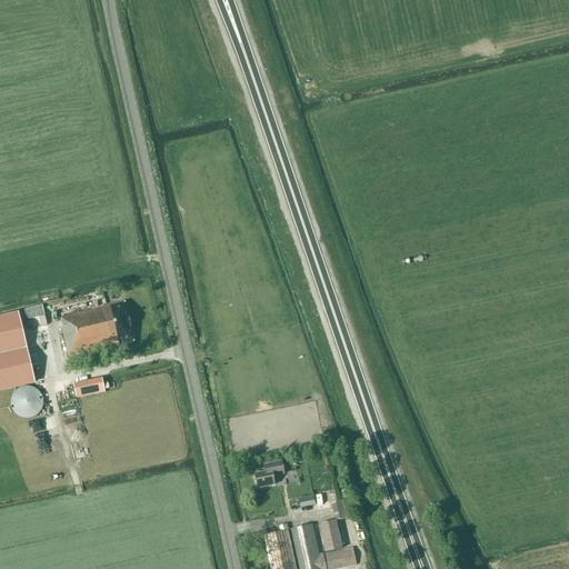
[(133,342),(123,302),(61,317),(63,328),(61,328),(68,357),(133,342)]
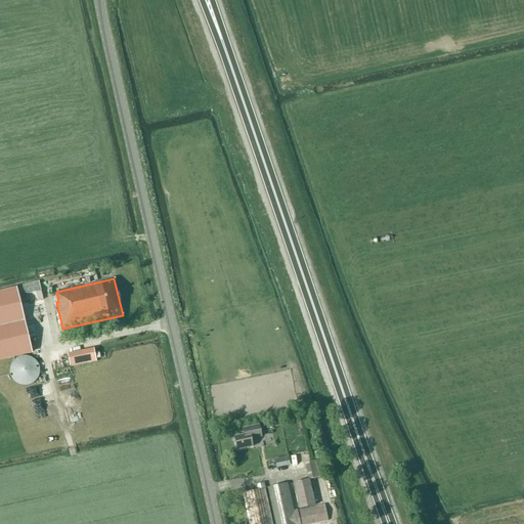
[(29,303),(43,300),(38,281),(25,285),(29,303)]
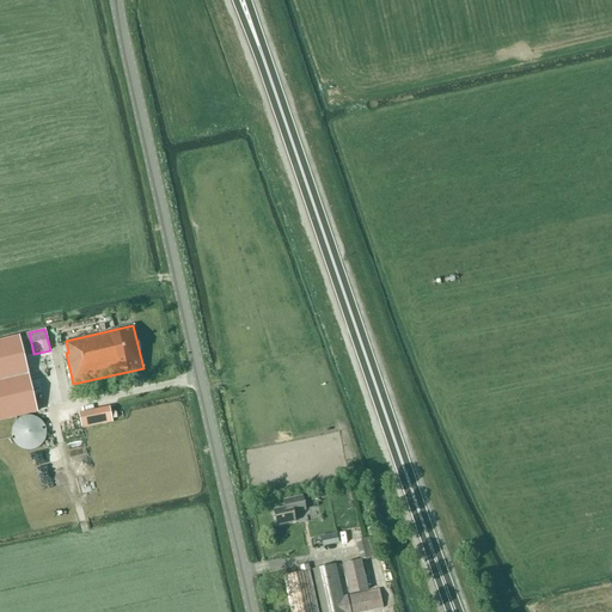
[(0,421),(36,412),(18,337),(0,341),(0,421)]
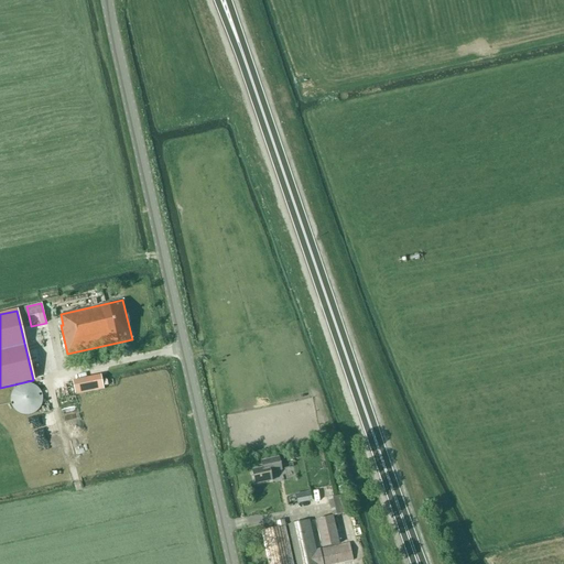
[(102,377),(74,380),(75,393),(104,391),(102,377)]
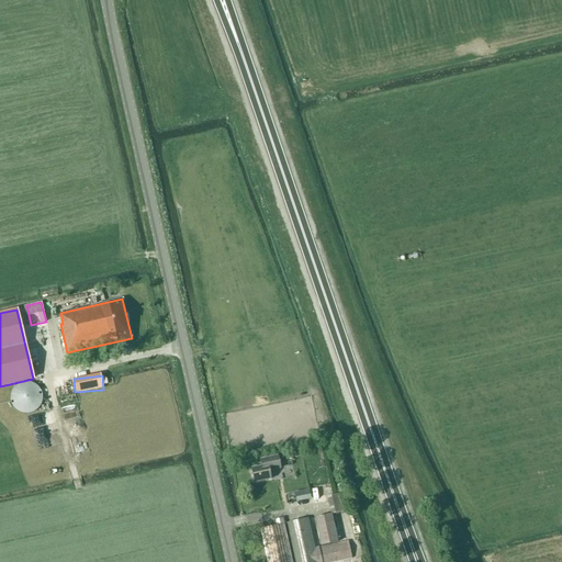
[(10,396),(10,397),(10,400),(11,401),(11,402),(11,403),(12,404),(12,406),(13,406),(13,407),(15,409),(17,411),(18,412),(20,413),(21,413),(22,414),(23,414),(24,414),(26,414),(27,414),(29,414),(30,414),(32,413),(34,413),(35,412),(36,411),(38,409),(40,408),(40,407),(41,406),(42,404),(43,403),(43,402),(43,401),(43,400),(43,397),(43,396),(43,394),(43,392),(42,391),(41,390),(41,389),(40,388),(38,386),(37,385),(36,384),(34,383),(33,382),(32,382),(30,381),(29,381),(26,381),(25,381),(24,381),(22,382),(21,382),(20,383),(18,383),(17,384),(15,385),(14,386),(13,388),(13,389),(12,390),(11,391),(11,393),(10,394),(10,396)]
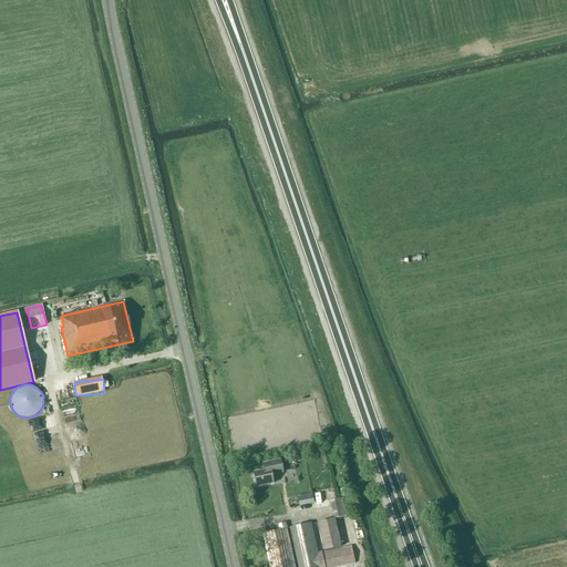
[(271,475),(282,472),(280,460),(261,464),(264,471),(253,473),(256,486),(274,483),(271,475)]
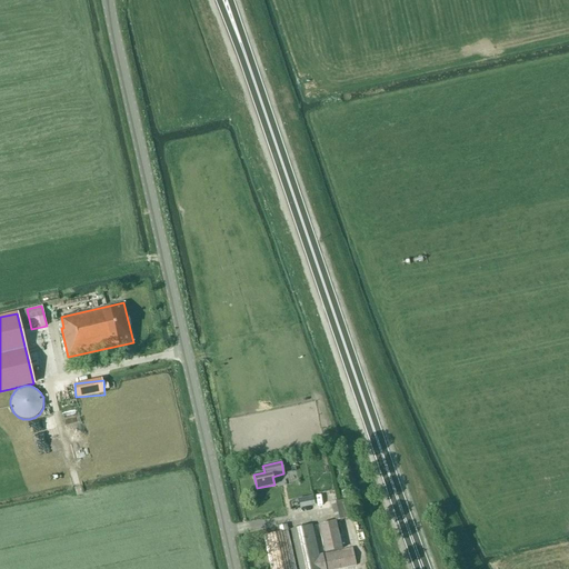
[(347,518),(342,500),(330,503),(335,521),(347,518)]
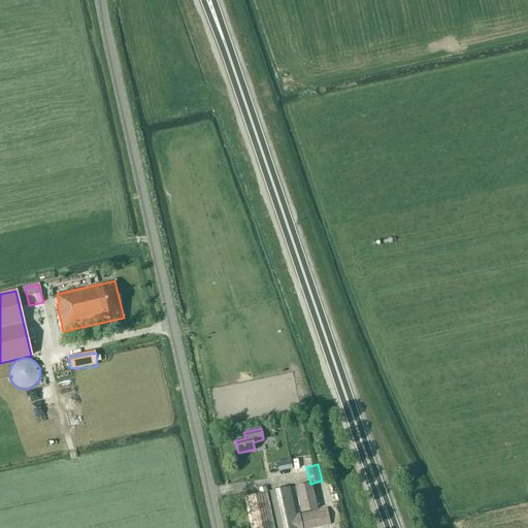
[(301,513),(317,509),(311,484),(296,487),(301,513)]
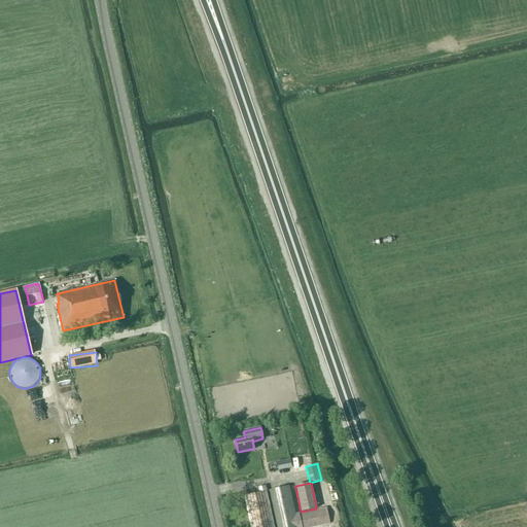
[(274,526),(267,491),(265,486),(257,487),(258,493),(242,496),(248,526),(313,526),(329,524),(326,507),(287,516),(281,488),(269,491),(277,526),(274,526)]
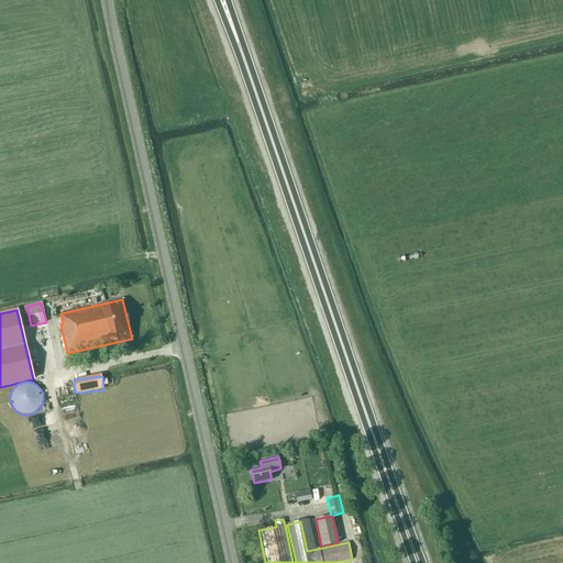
All buildings are outlined.
